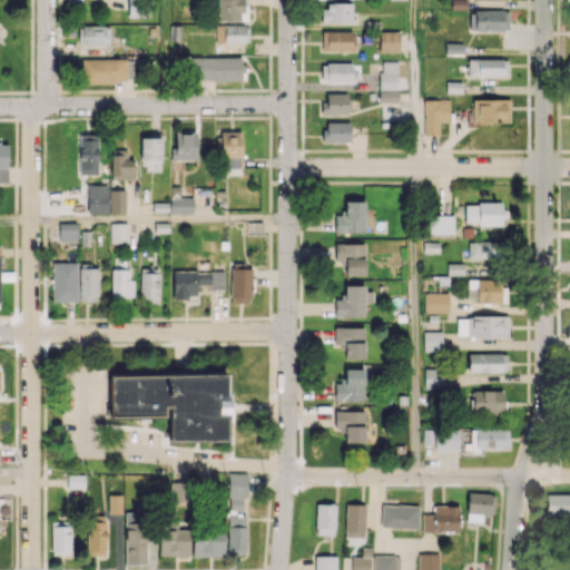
[(217,0),(217,21),(242,21),(242,0),(217,0)]
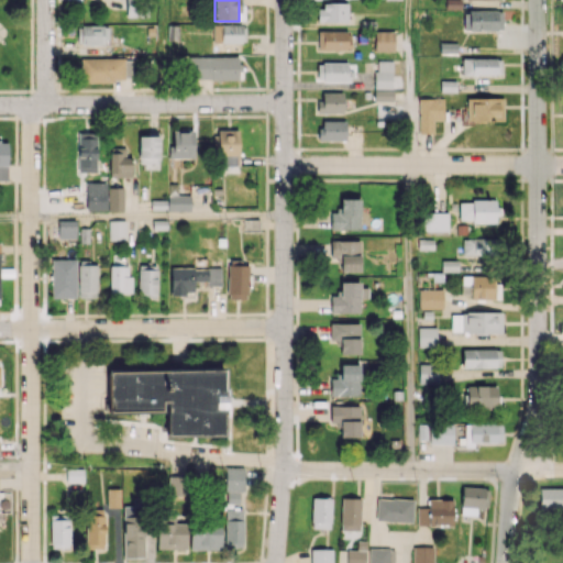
[(319,22),(348,22),(348,2),(319,2),(319,22)]
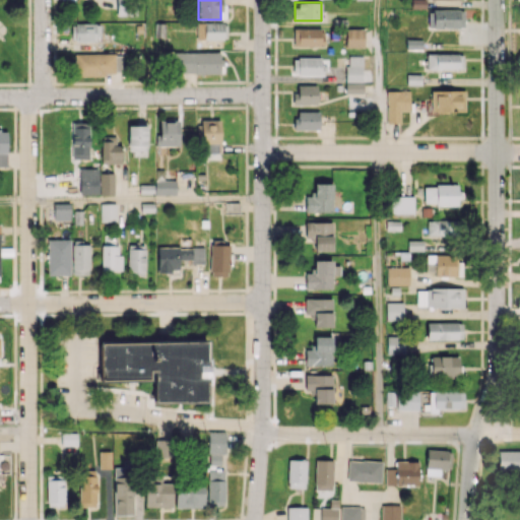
[(428,27),(463,28),(464,10),(429,9),(428,27)]
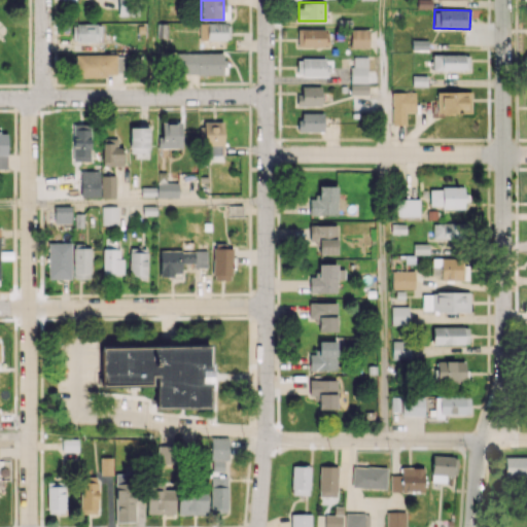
[(230,24),(200,23),(199,39),(230,39),(230,24)]
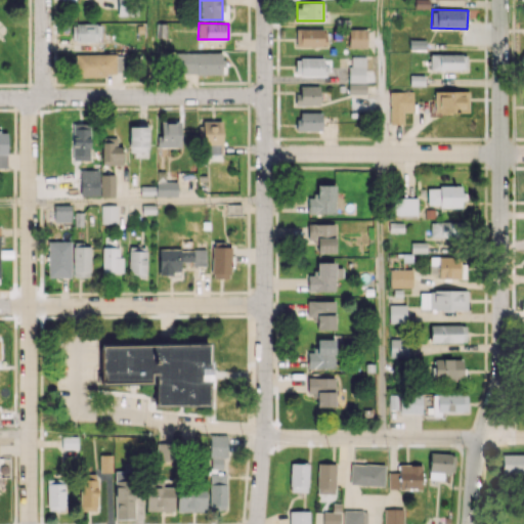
[(96,24),(72,24),(72,41),(96,41),(96,24)]
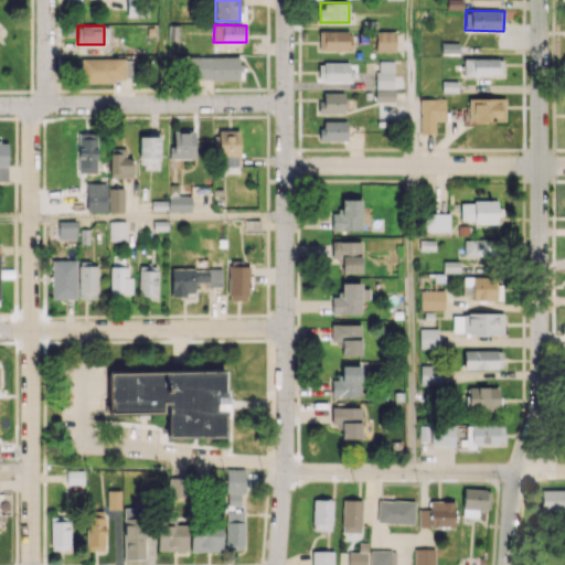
[(350,30),(319,31),(319,51),(351,50),(350,30)]
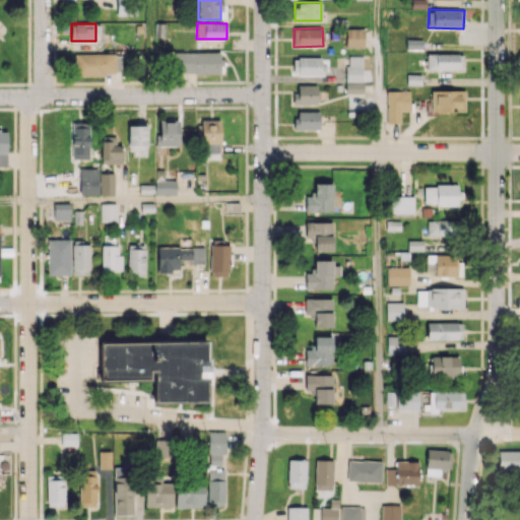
[(364,48),(364,28),(346,28),(346,47),(364,48)]
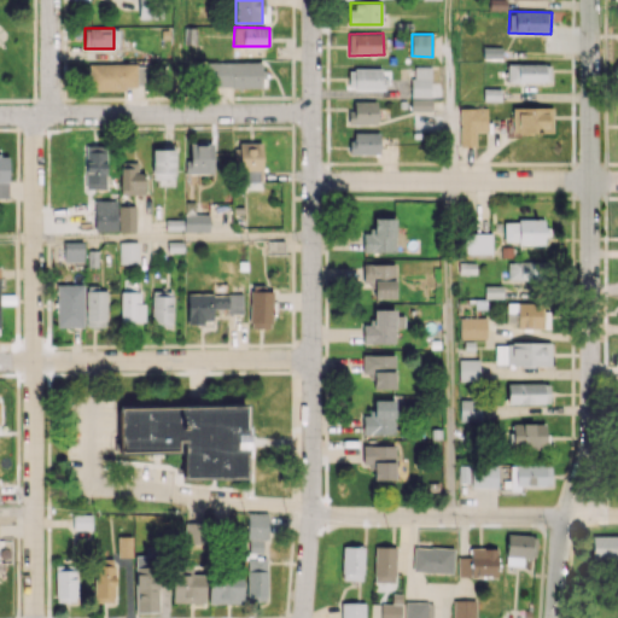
[(261,63),(208,62),(208,87),(261,87),(261,63)]
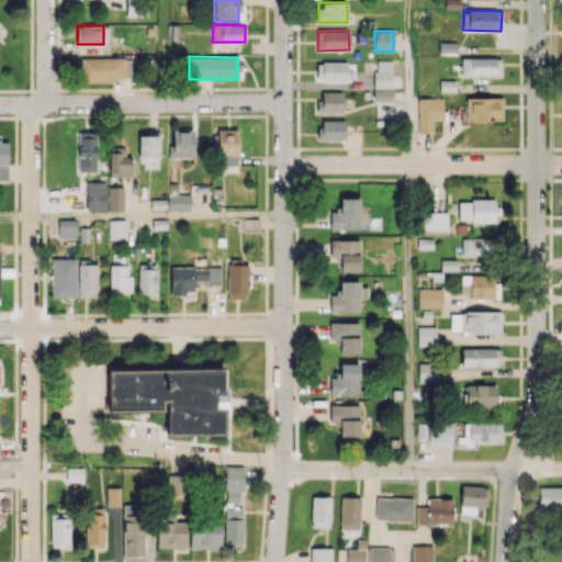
[(81,81),(131,80),(131,57),(80,58),(81,81)]
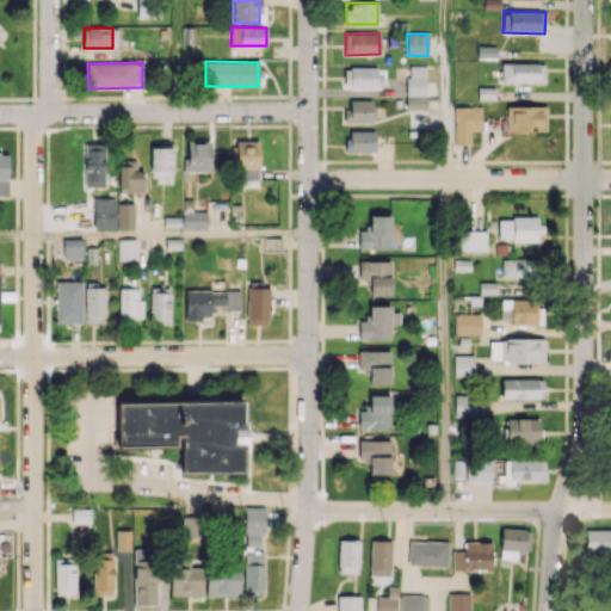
[(501,81),(544,81),(544,63),(501,62),(501,81)]
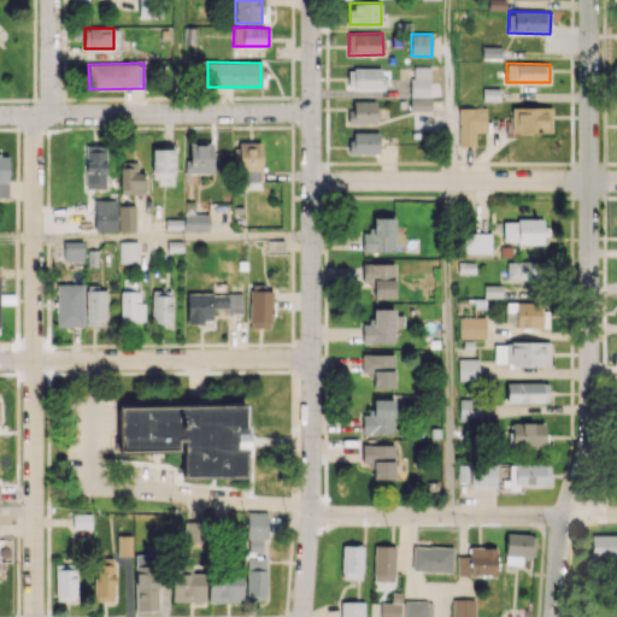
[(411,97),(430,97),(430,66),(411,66),(411,97)]
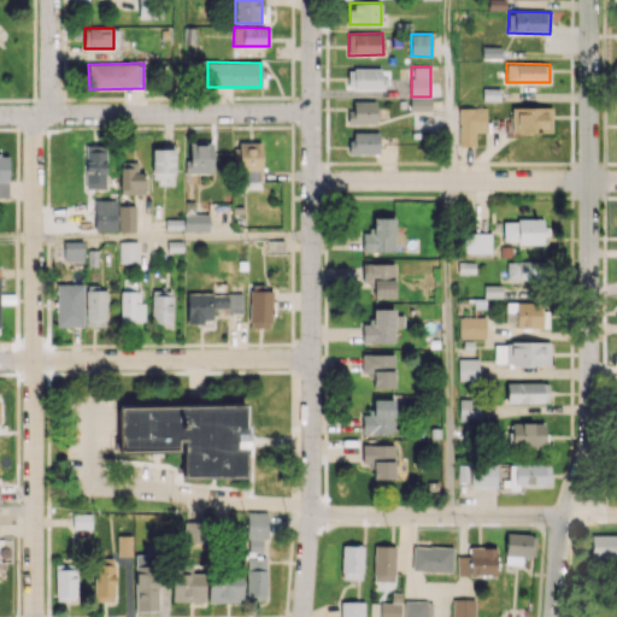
[(382,89),(382,69),(348,69),(347,89),(382,89)]
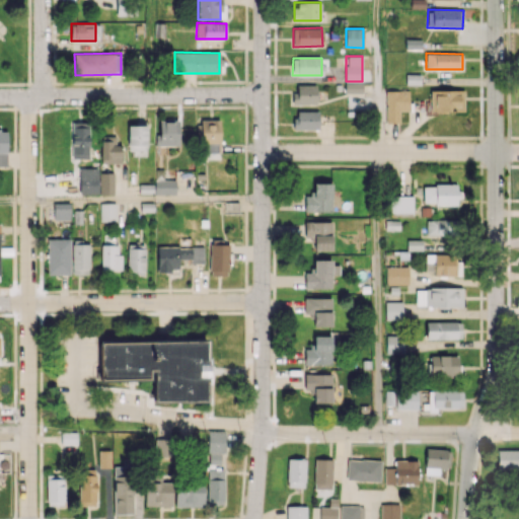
[(363,83),(345,82),(345,92),(362,92),(363,83)]
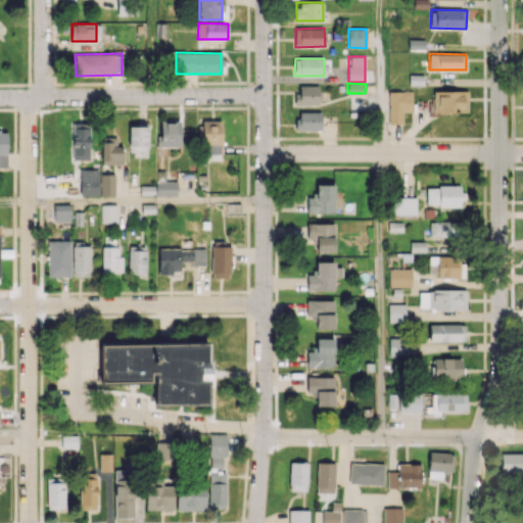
[(293,105),(319,105),(319,86),(293,87),(293,105)]
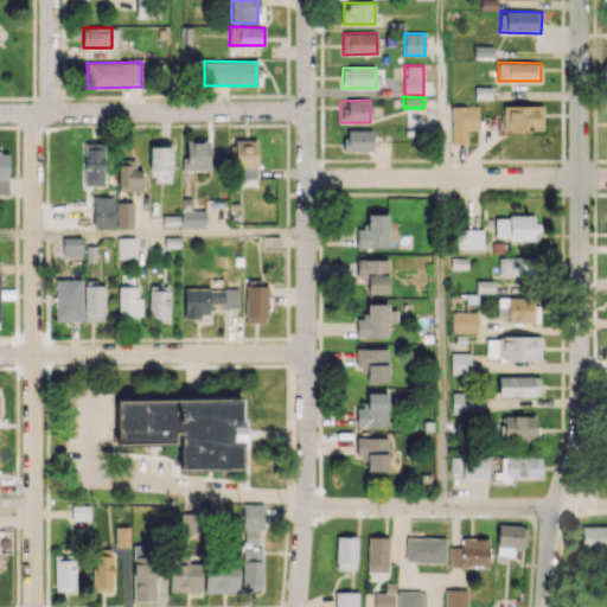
[(543,106),(503,104),(503,129),(542,131),(543,106)]
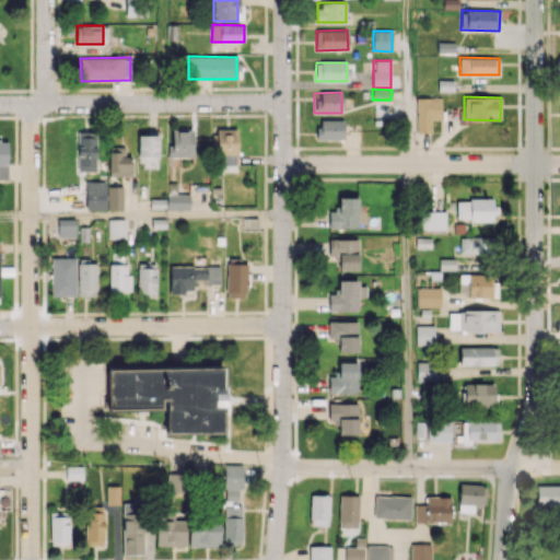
[(416,97),(416,132),(431,132),(431,119),(441,119),(441,97),(416,97)]
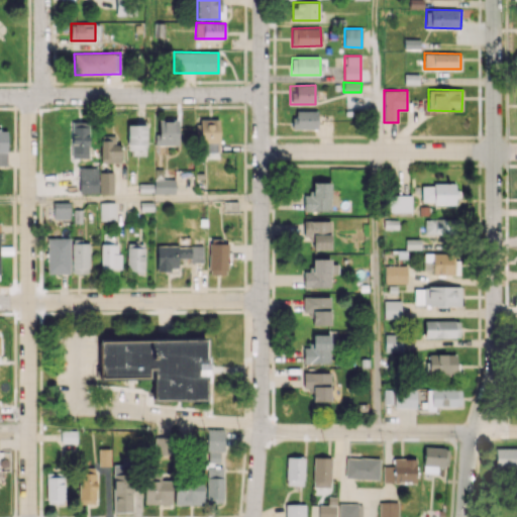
[(317,110),(293,110),(293,128),(317,129),(317,110)]
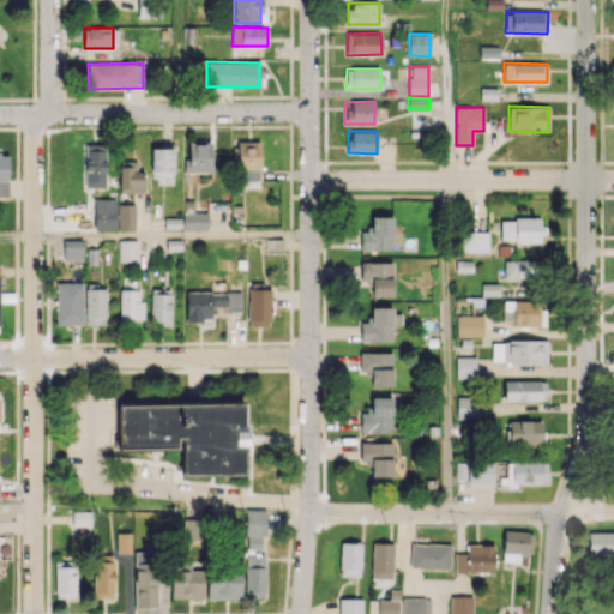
[(259,140),(235,140),(235,180),(260,180),(259,140)]
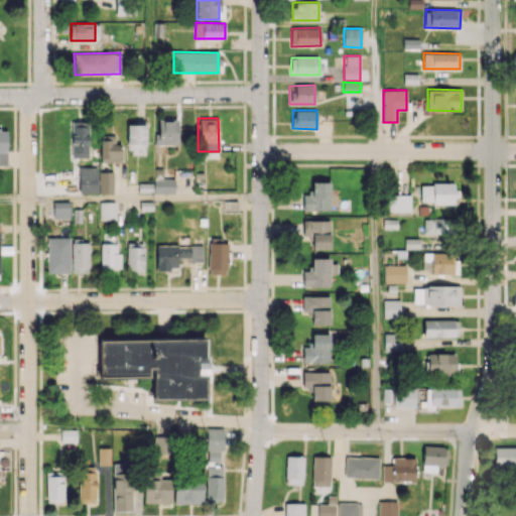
[(177,145),(177,119),(156,119),(156,144),(177,145)]
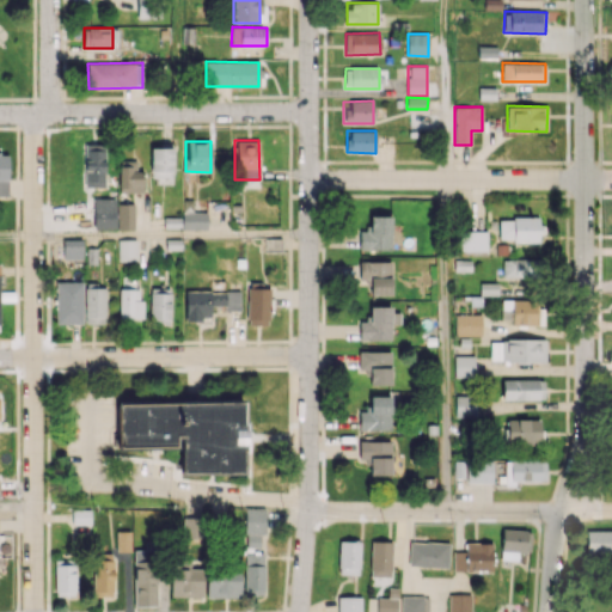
[(105,144),(85,144),(84,187),(104,187),(105,144)]
